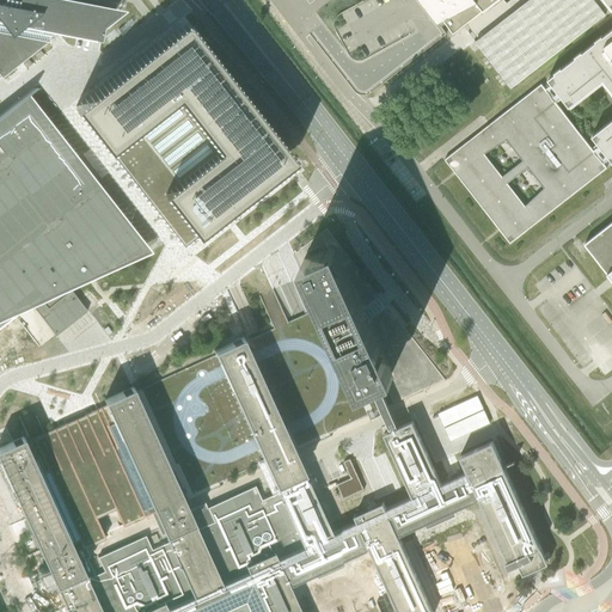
[(0,312),(28,300),(30,304),(55,336),(87,311),(65,283),(85,274),(139,249),(115,218),(128,207),(110,184),(96,195),(91,188),(101,179),(83,155),(72,164),(67,157),(77,150),(59,126),(48,134),(43,127),(53,118),(37,98),(28,106),(20,98),(0,114),(0,77),(1,79),(49,42),(46,42),(51,37),(53,36),(57,32),(101,41),(104,28),(101,23),(115,12),(49,0),(0,0),(0,22),(0,312)]
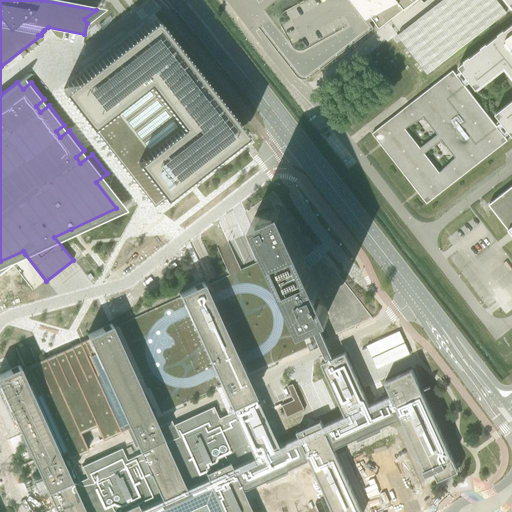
[(511,0),(335,0),(337,1),(337,0),(351,0),(369,23),(372,21),(379,29),(415,0),(442,0),(397,35),(427,74),(507,13),(500,4),(504,0),(506,0),(511,7),(511,24),(458,66),(466,78),(461,82),(453,71),(403,109),(406,113),(392,120),(391,119),(372,134),(426,204),(507,141),(499,130),(504,126),(511,136),(511,186),(444,239),(493,301),(511,286),(511,0)]
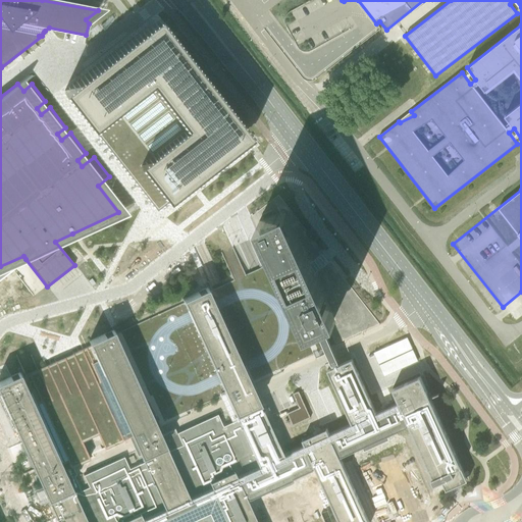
[(156,20),(63,93),(120,165),(122,169),(125,172),(128,176),(156,212),(250,139),(156,20)]
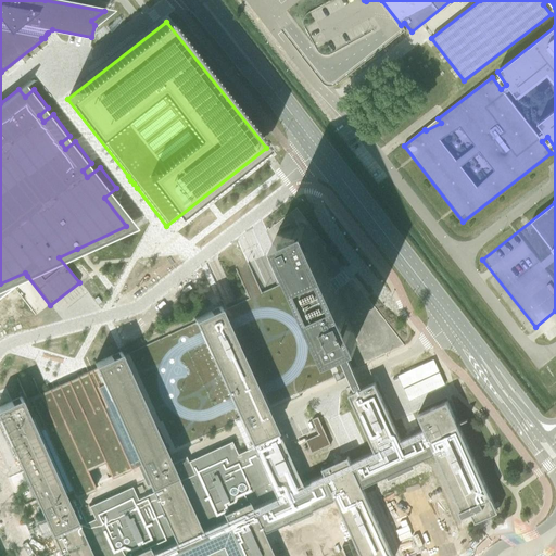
[(331,287),(324,269),(303,224),(276,236),(328,352),(335,350),(342,346),(355,340),(332,289),(332,288),(331,287)]
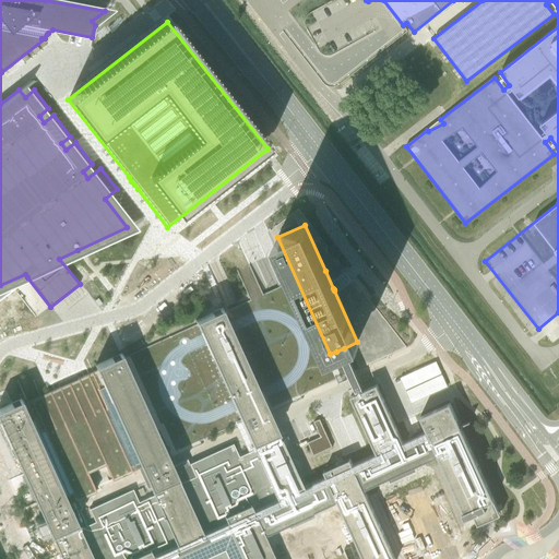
[(274,558),(263,535),(337,502),(363,558),(394,558),(364,490),(438,456),(463,512),(461,513),(464,520),(473,516),(477,525),(500,515),(460,427),(471,421),(470,420),(461,425),(459,420),(458,420),(450,403),(419,417),(426,431),(403,442),(377,384),(364,391),(356,394),(351,396),(376,454),(353,465),(349,460),(323,472),(326,477),(302,488),(276,430),(273,423),(269,414),(221,309),(194,321),(197,325),(240,423),(241,424),(242,426),(247,435),(250,442),(253,450),(238,458),(233,444),(189,464),(194,477),(180,484),(176,476),(173,467),(169,460),(168,459),(125,361),(123,358),(121,354),(94,366),(97,371),(75,381),(73,382),(74,387),(58,394),(56,390),(23,405),(21,400),(0,408),(0,424),(43,518),(49,533),(60,558),(274,558)]
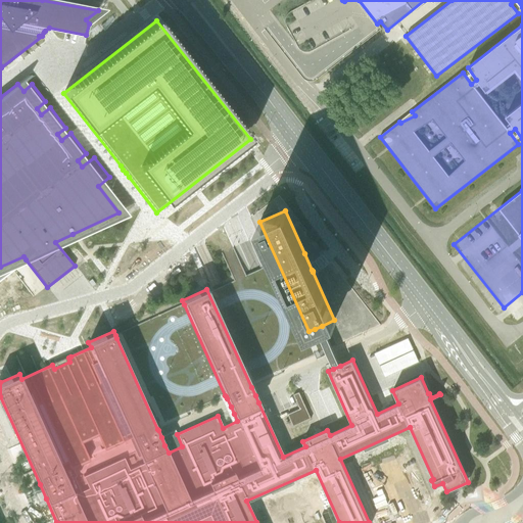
[(337,360),(331,346),(322,326),(315,329),(330,363),(333,369),(340,366),(337,360)]
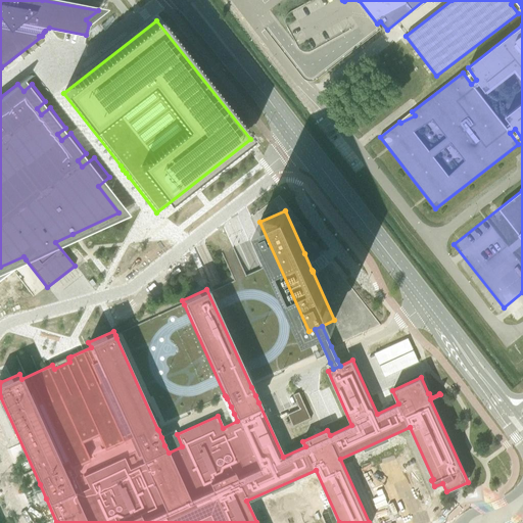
[(408,337),(374,352),(385,376),(419,361),(408,337)]
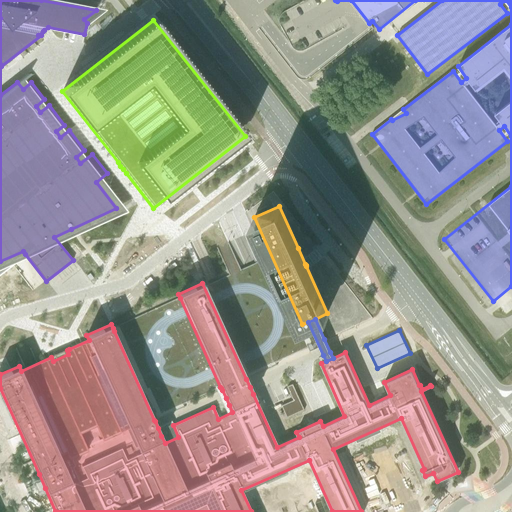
[(293,400),(281,406),(286,418),(299,412),(295,403),(300,401),(293,384),(287,387),(293,400)]
